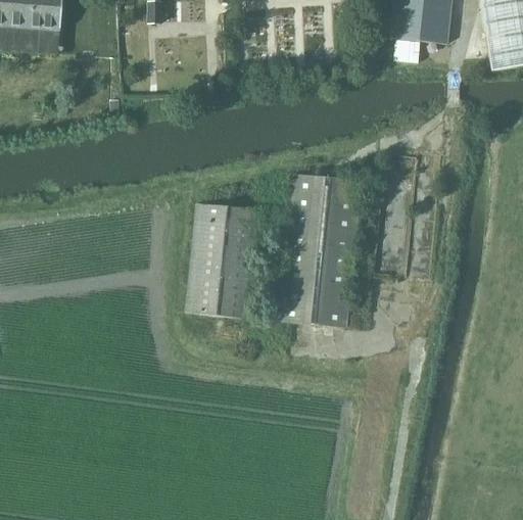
[(0,0),(0,26),(8,27),(59,31),(61,0),(0,0)]
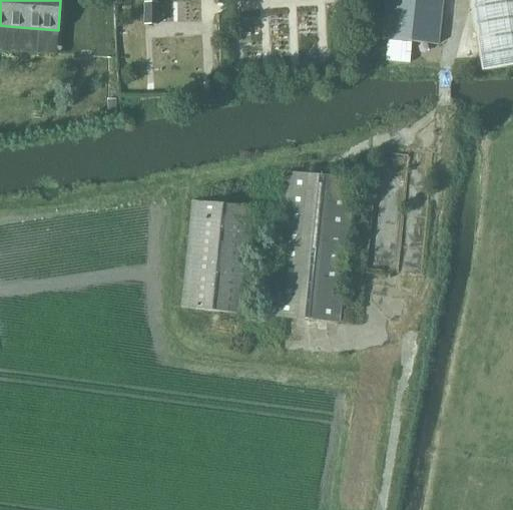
[(143,0),(143,22),(159,23),(158,0),(143,0)]
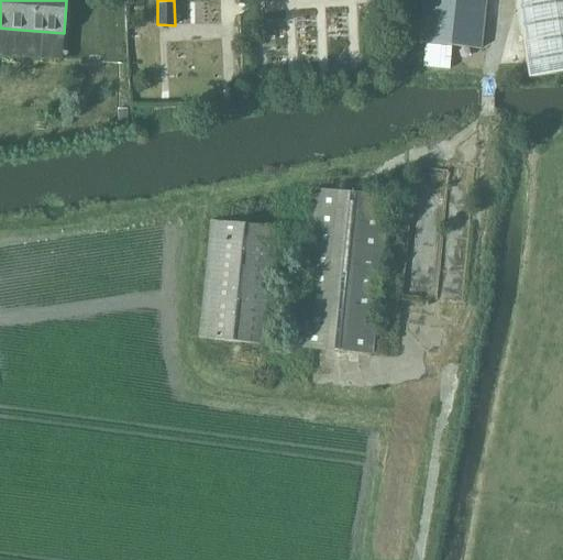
[(424,0),(420,40),(479,46),(485,0),(424,0)]
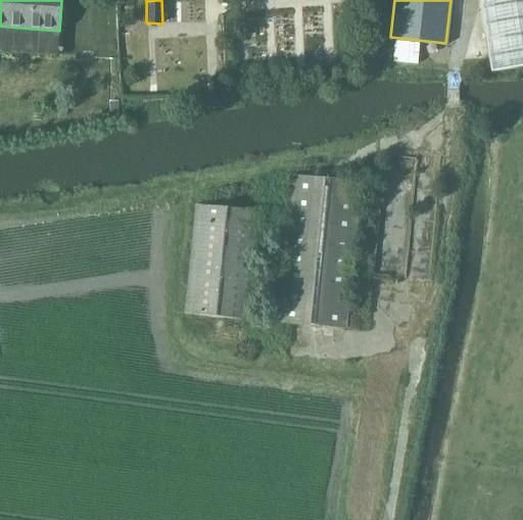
[(480,0),(491,69),(522,64),(522,0),(480,0)]
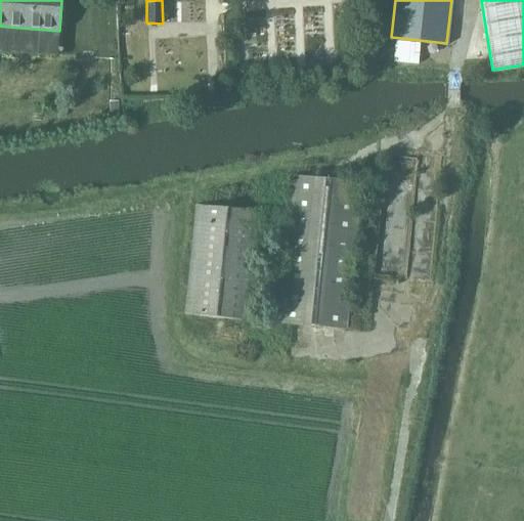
[(111,121),(120,120),(119,99),(110,99),(111,121)]
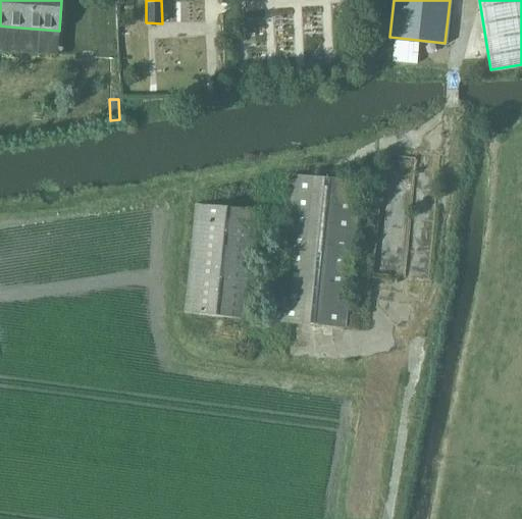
[(281,322),(350,327),(362,182),(294,175),(281,322)]
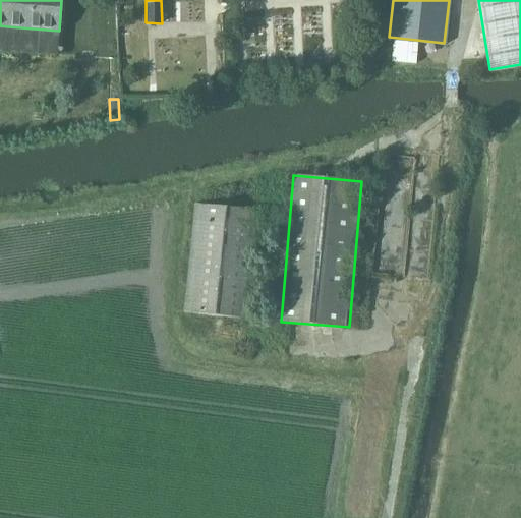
[(375,196),(374,235),(400,236),(401,209),(396,209),(397,197),(375,196)]
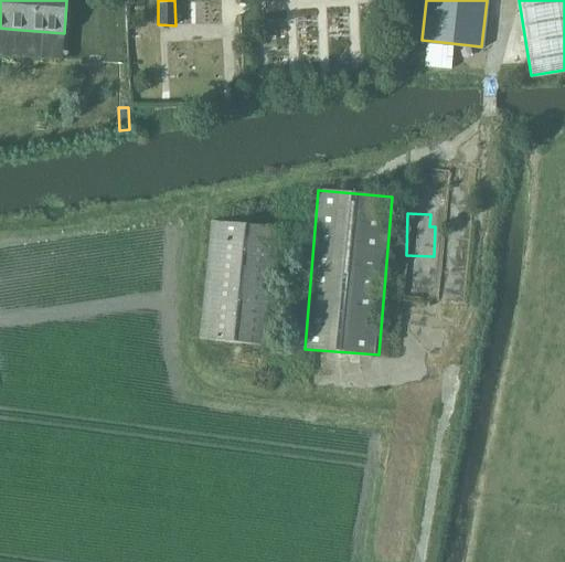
[(211,219),(199,336),(268,343),(280,226),(211,219)]
